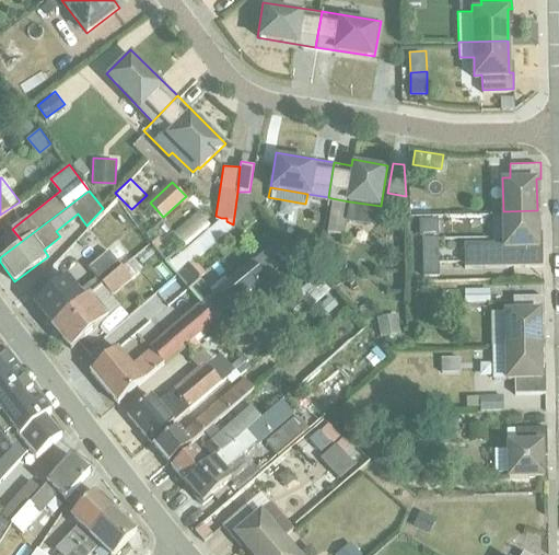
[(237,192),(233,224),(258,203),(249,192),(237,192)]
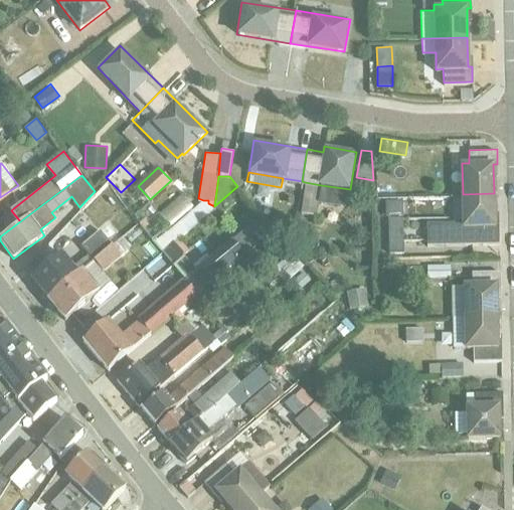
[(107,181),(101,186),(116,204),(122,199),(107,181)]
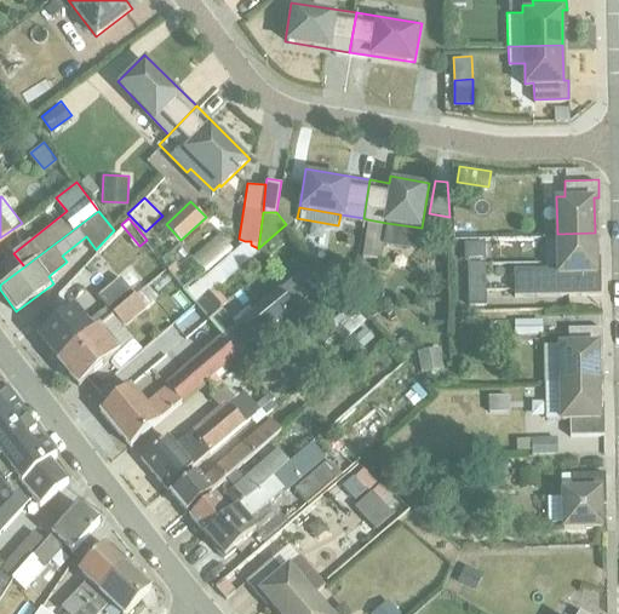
[(387,223),(367,219),(361,253),(380,257),(387,223)]
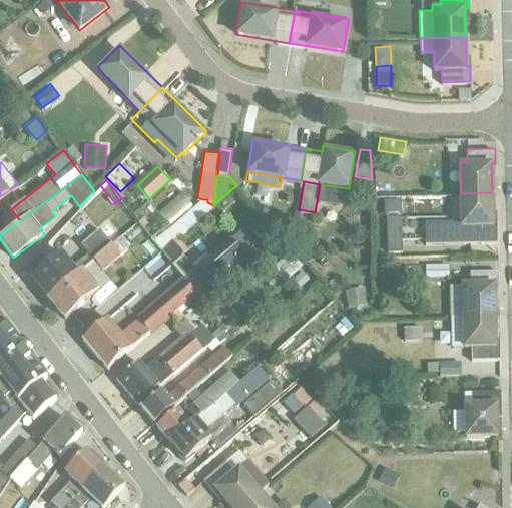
[(492,192),(461,193),(461,219),(425,220),(425,242),(497,241),(496,222),(493,222),(492,192)]
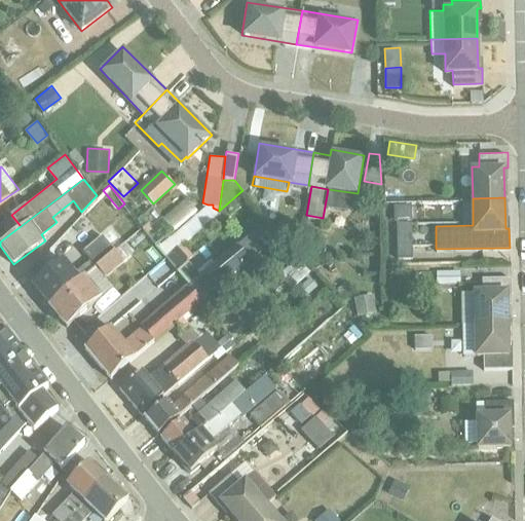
[(411,203),(394,203),(394,218),(411,218),(411,203)]
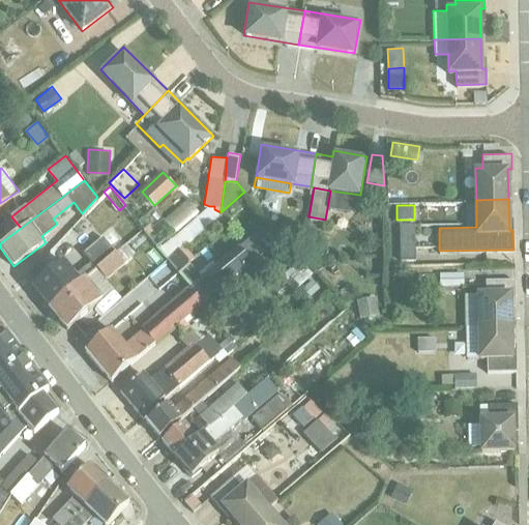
[(214,206),(209,206),(157,248),(167,259),(183,243),(221,212),(214,209),(214,206)]
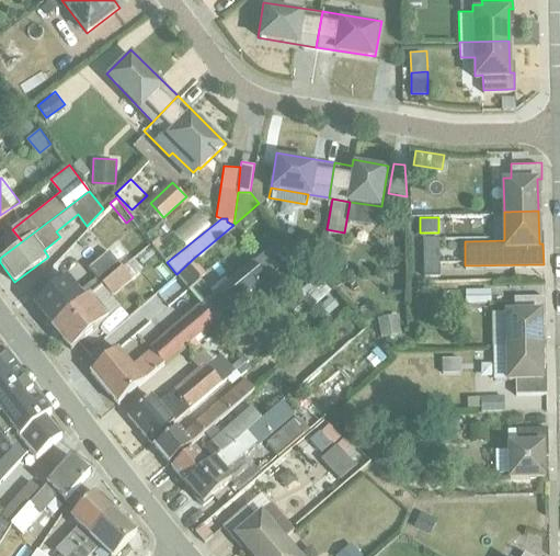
[(301,230),(299,246),(313,248),(317,233),(301,230)]
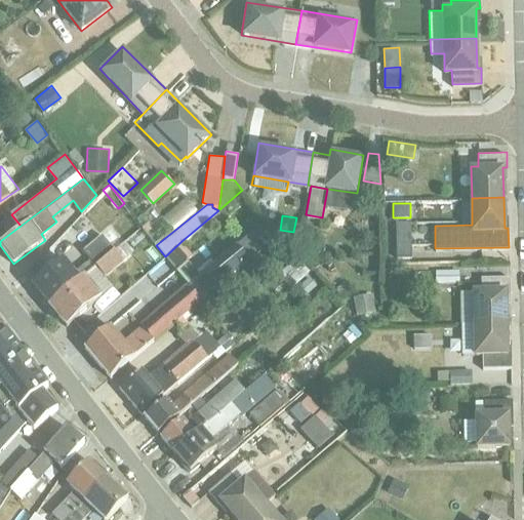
[(410,222),(396,222),(397,255),(411,254),(410,222)]
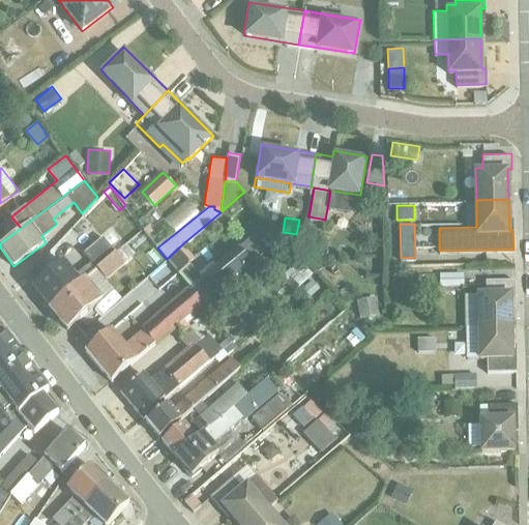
[(48,308),(115,250),(124,241),(113,228),(83,251),(91,260),(76,272),(63,257),(29,286),(48,308)]
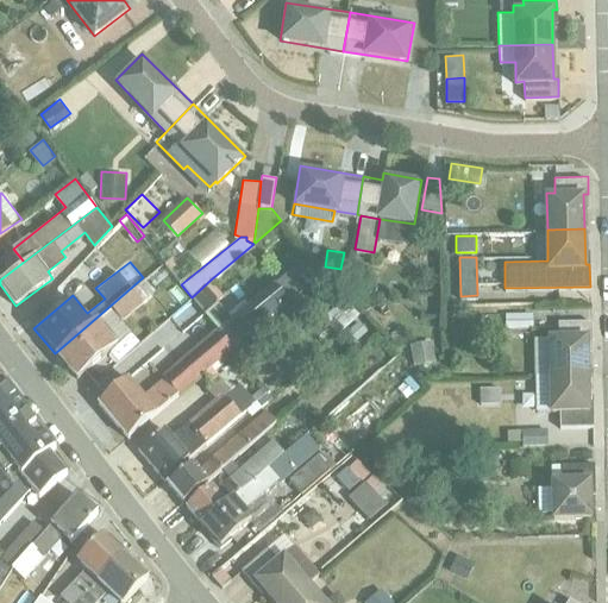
[(217,325),(233,346),(307,283),(293,267),(249,303),(244,297),(226,312),(218,301),(205,311),(217,325)]
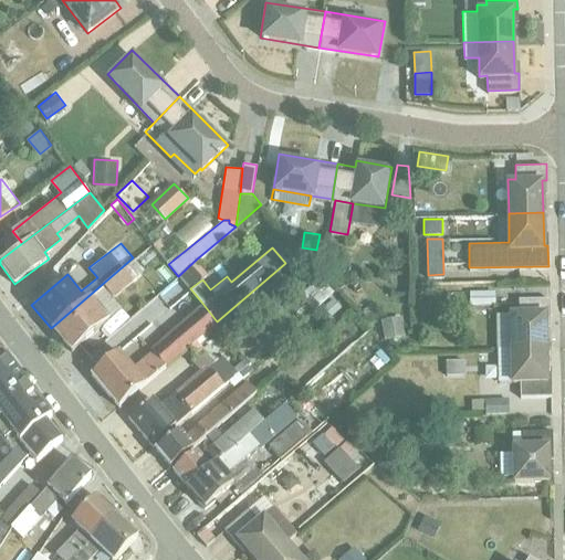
[(196,260),(178,276),(189,289),(190,288),(202,280),(208,274),(196,260)]
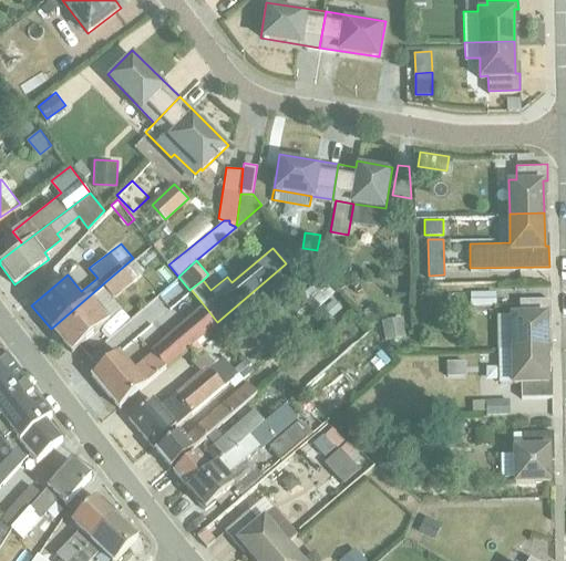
[(316,266),(296,281),(308,297),(306,299),(314,308),(336,290),(316,266)]
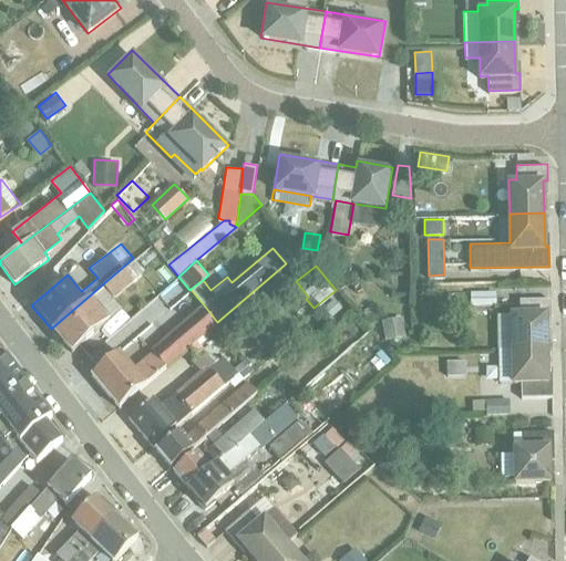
[(123,267),(51,329),(71,351),(111,318),(96,302),(110,291),(114,297),(134,280),(123,267)]
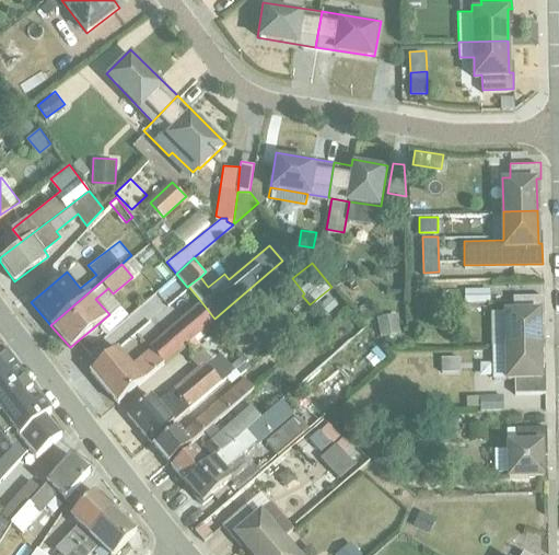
[(489,286),(464,286),(464,301),(490,300),(489,286)]
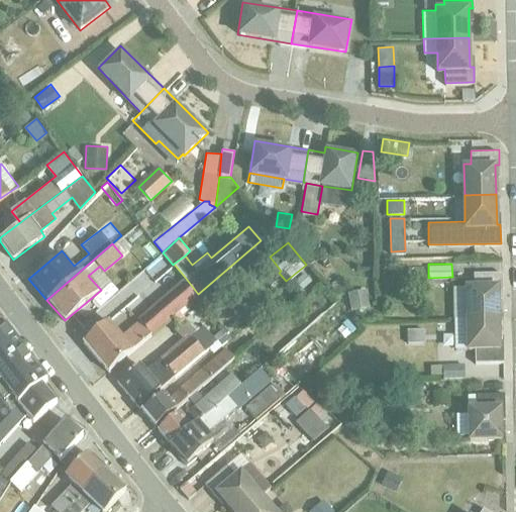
[(421,265),(407,266),(407,276),(421,276),(421,265)]
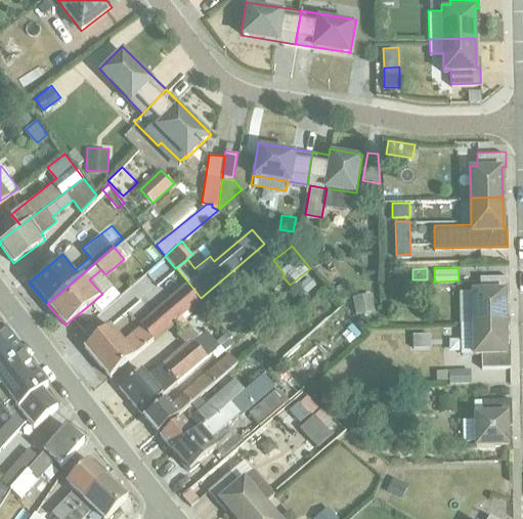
[(89,279),(102,294),(114,285),(105,274),(101,269),(89,279)]
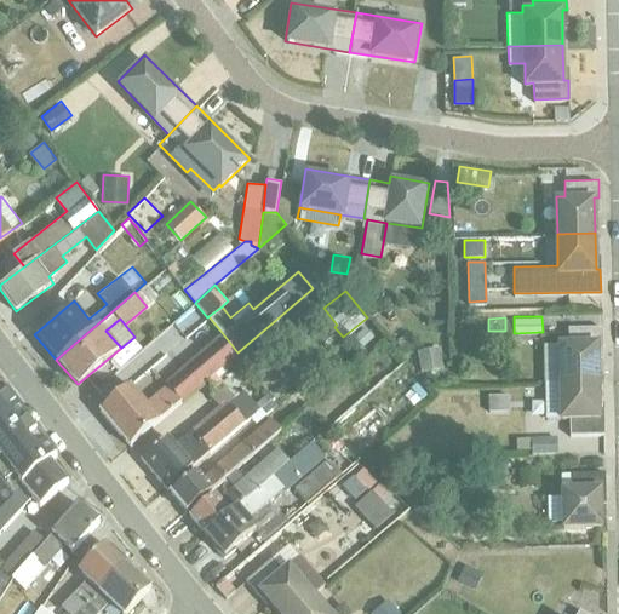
[(544,379),(599,378),(597,343),(602,342),(602,325),(568,326),(568,339),(557,340),(559,343),(543,342),(544,379)]
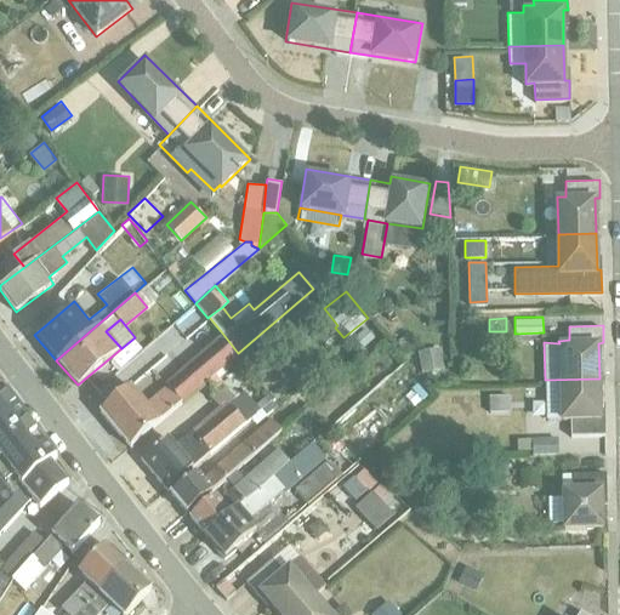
[(238,353),(221,331),(165,381),(168,383),(147,402),(131,382),(100,409),(129,445),(238,353)]
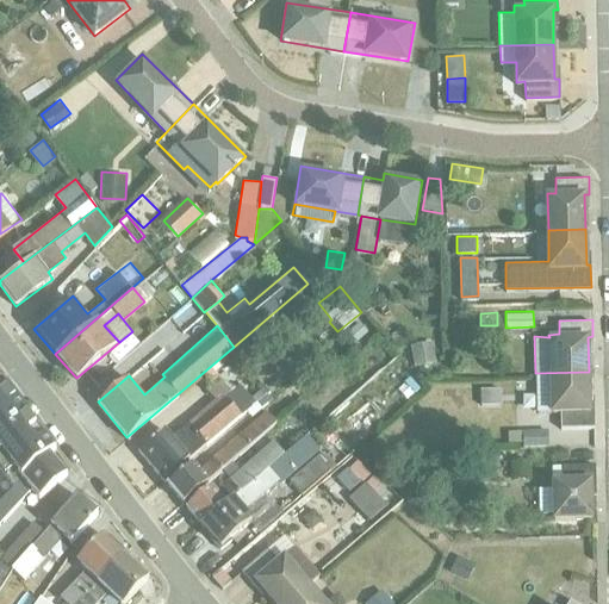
[(432,338),(410,342),(414,363),(435,359),(432,338)]
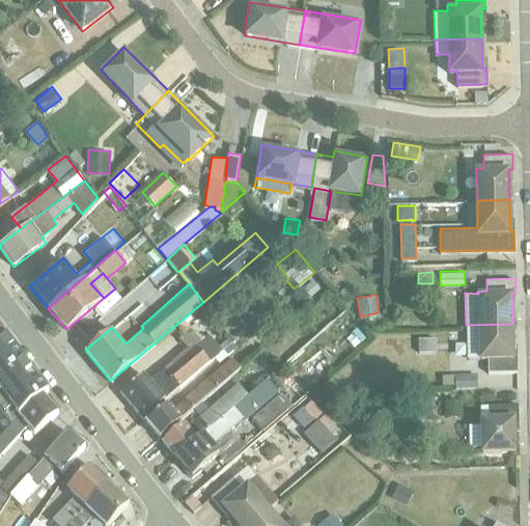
[(512,324),(466,325),(467,358),(489,358),(489,370),(518,370),(517,355),(512,356),(512,324)]
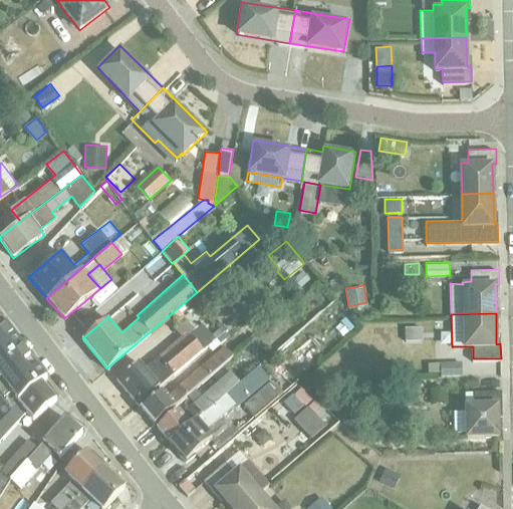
[(139,360),(115,378),(138,404),(215,336),(202,321),(198,324),(192,318),(189,320),(186,318),(175,327),(182,334),(144,367),(139,360)]
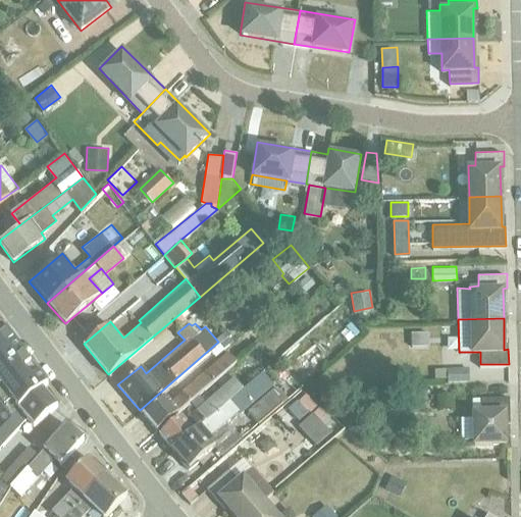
[(5,327),(0,330),(0,350),(14,339),(5,327)]
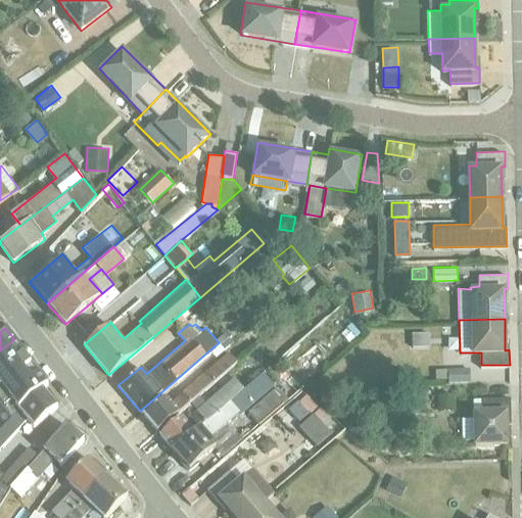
[(390,329),(371,330),(371,343),(390,343),(390,329)]
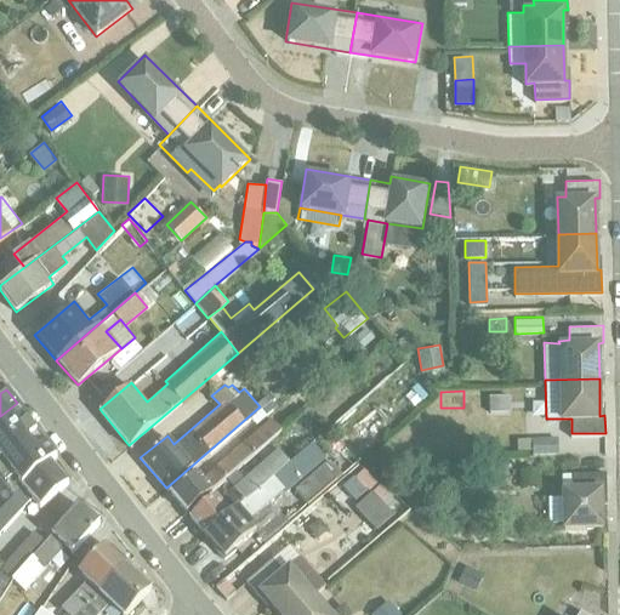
[(490,410),(512,408),(510,391),(488,393),(490,410)]
